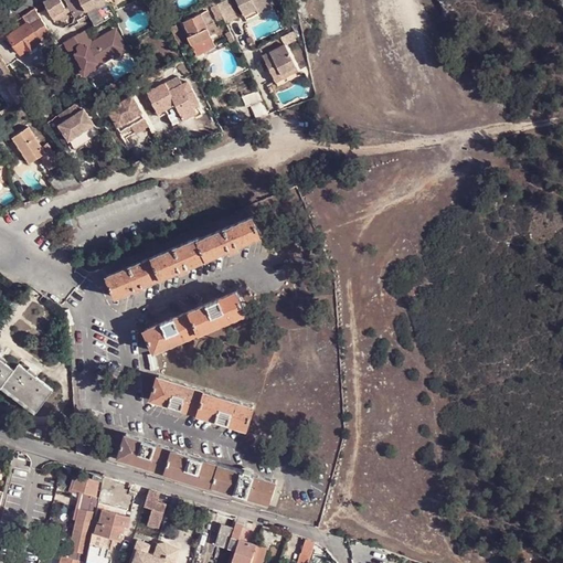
[(59,0),(46,0),(42,3),(52,19),(64,10),(59,0)]
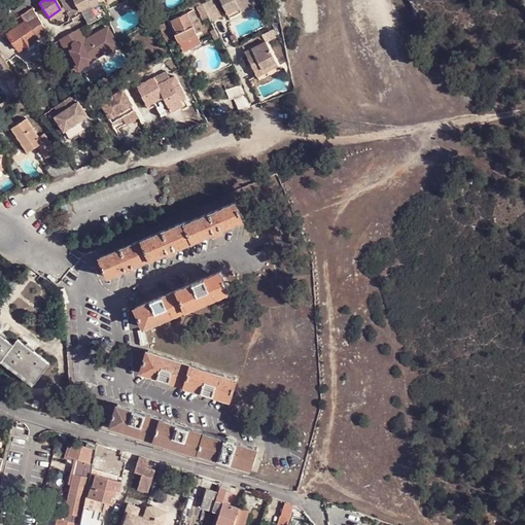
[(97,0),(72,0),(73,2),(79,11),(80,14),(83,21),(102,10),(97,0)]
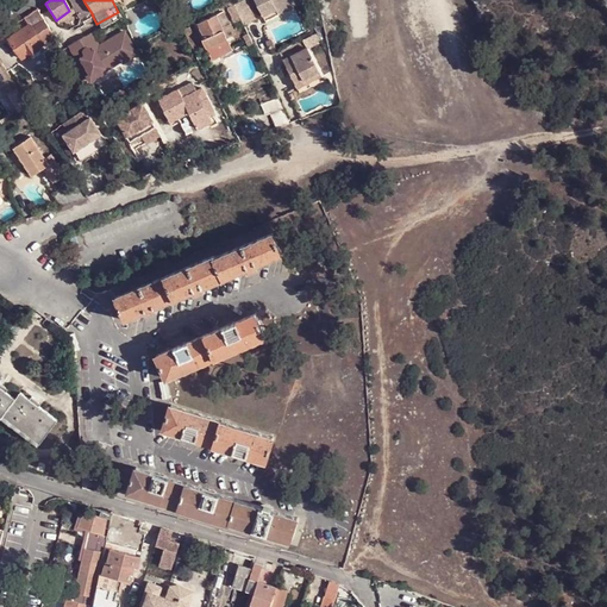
[(244,0),(232,6),(238,19),(242,26),(255,20),(244,0)]
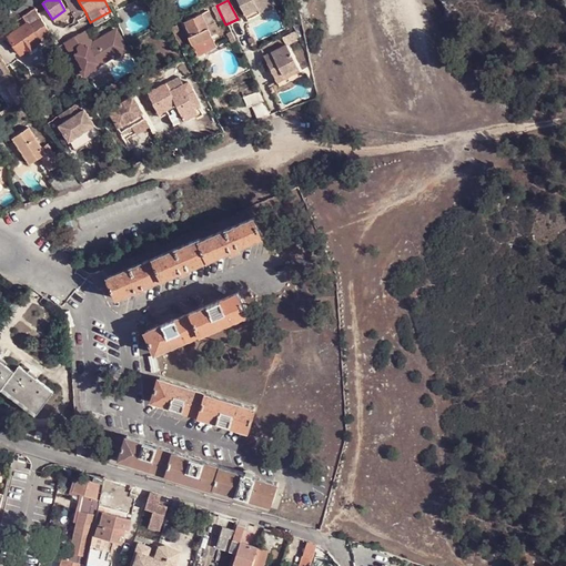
[(269,0),(235,0),(244,17),(258,10),(258,11),(271,6),(269,0)]
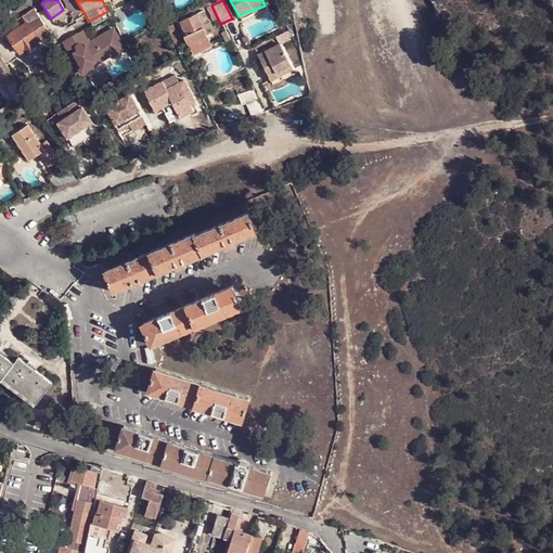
[(72,18),(84,12),(77,2),(66,8),(67,12),(72,18)]
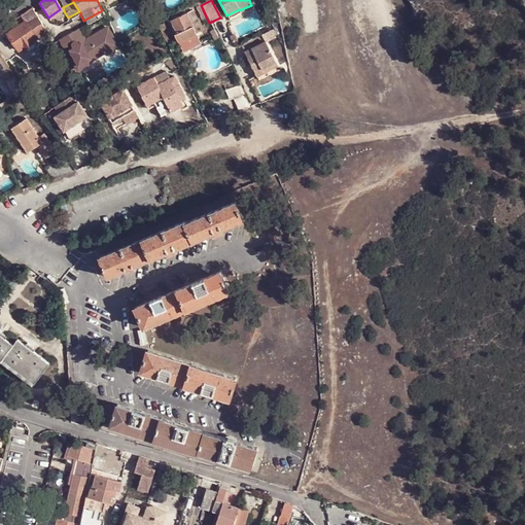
[(201,4),(197,6),(202,19),(203,18),(206,16),(201,5),(201,4)]
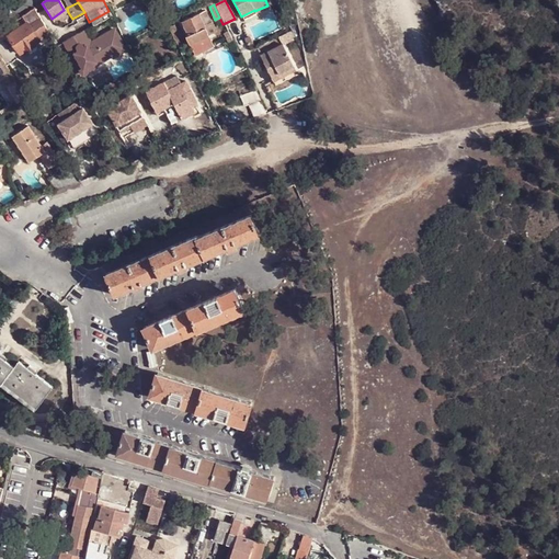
[(254,10),(241,16),(243,21),(257,15),(257,16),(270,10),(267,6),(254,11),(254,10)]
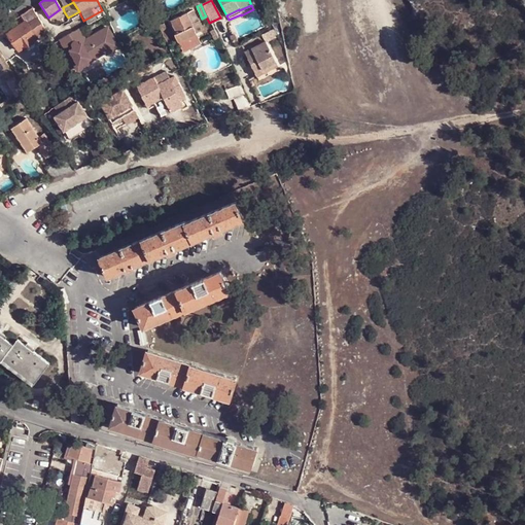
[(50,22),(64,11),(63,7),(60,9),(48,18),(50,22)]
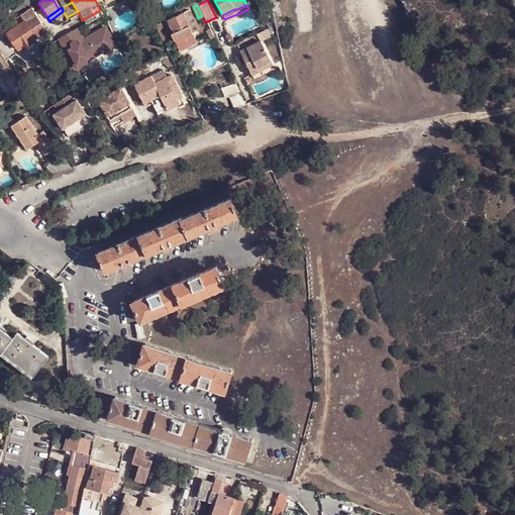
[(189,12),(183,15),(188,25),(194,23),(189,12)]
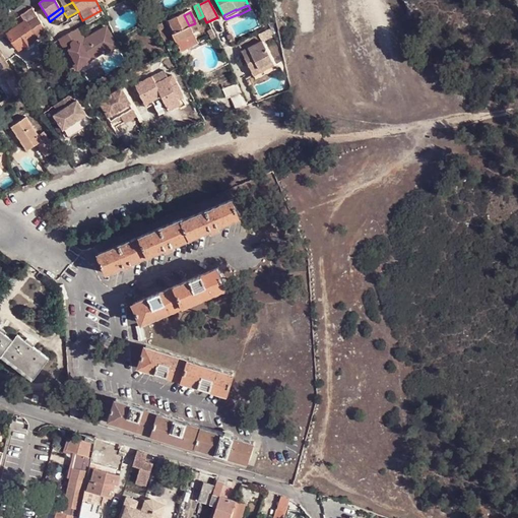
[(175,34),(190,27),(189,25),(184,15),(184,14),(169,21),(175,34)]
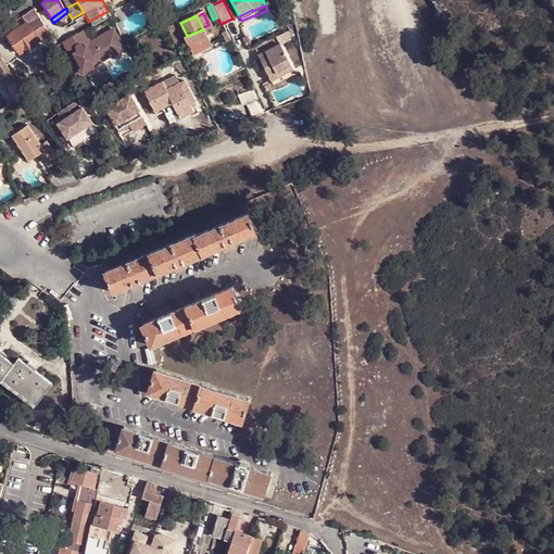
[(217,17),(214,19),(226,41),(228,40),(224,29),(221,24),(217,17)]
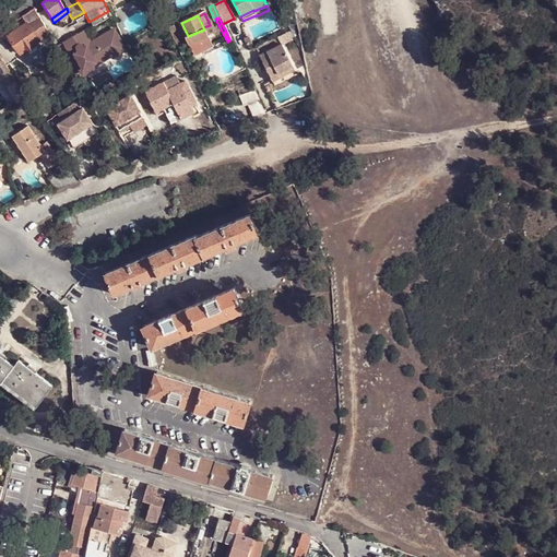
[(7,36),(19,54),(25,50),(25,51),(35,46),(34,45),(39,42),(38,40),(48,34),(39,19),(33,23),(34,25),(30,28),(26,23),(7,36)]
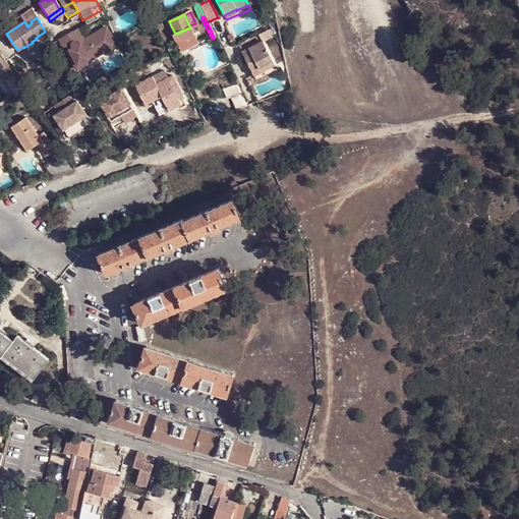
[(162,24),(155,27),(163,43),(169,40),(162,24)]
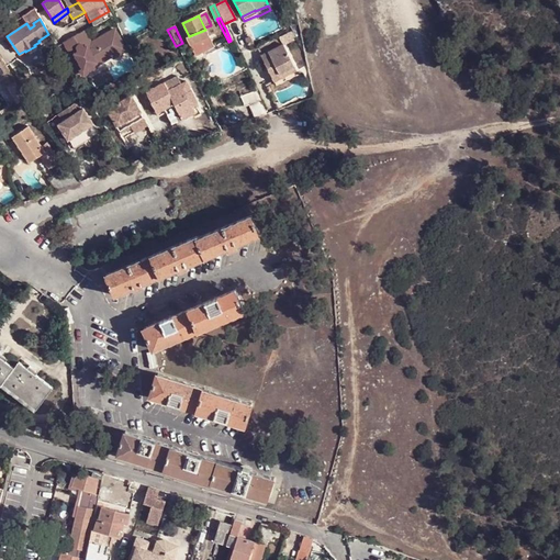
[(85,32),(62,45),(81,78),(98,69),(97,67),(111,58),(112,60),(127,52),(114,29),(90,42),(85,32)]
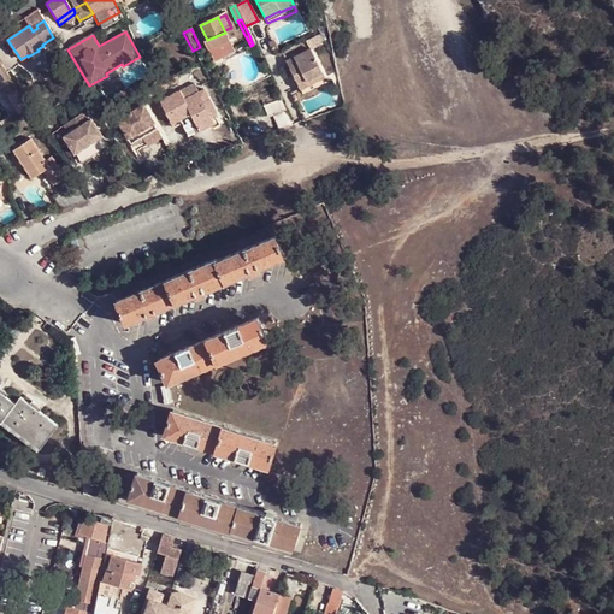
[(225,33),(207,40),(210,48),(229,40),(225,33)]
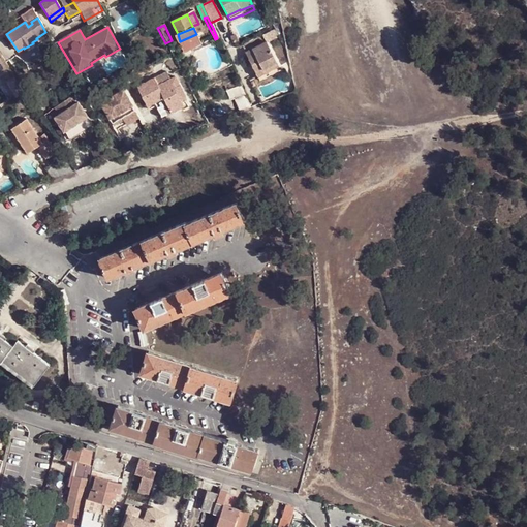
[(196,34),(180,41),(185,51),(202,45),(196,34)]
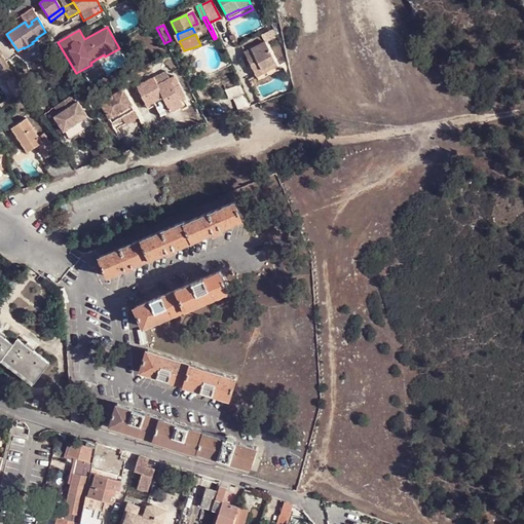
[(264,42),(244,52),(254,74),(274,64),(264,42)]
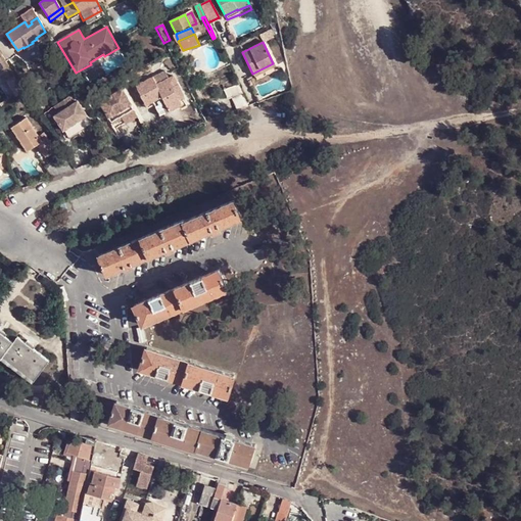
[(0,78),(2,82),(12,76),(0,55),(0,78)]
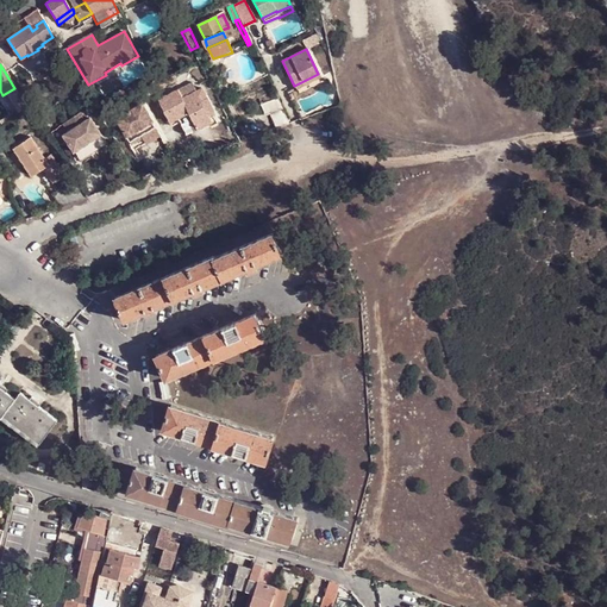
[(298,94),(323,82),(318,74),(294,86),(298,94)]
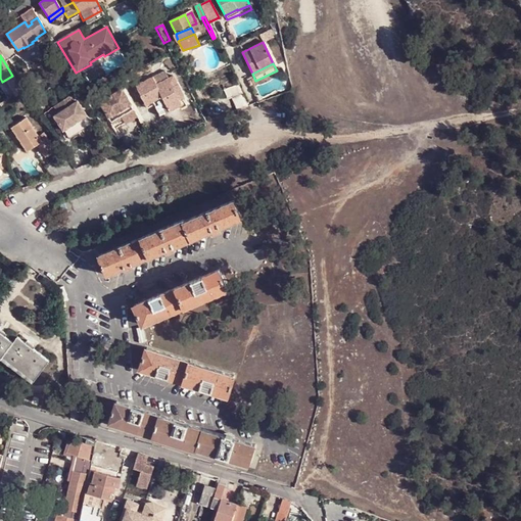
[(157,83),(169,77),(166,70),(153,76),(157,83)]
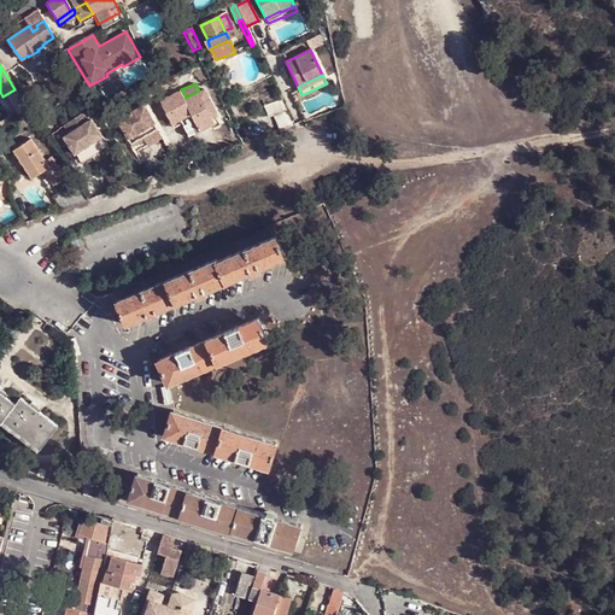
[(216,122),(199,91),(186,98),(181,89),(162,100),(173,122),(181,118),(192,112),(200,129),(216,122)]
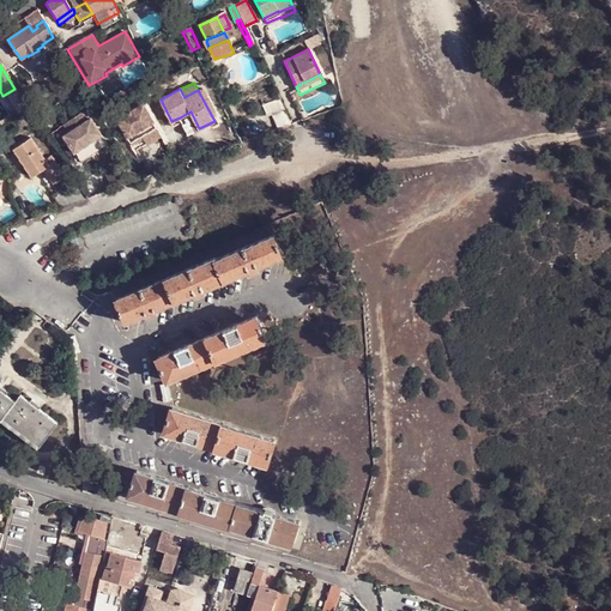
[(284,110),(279,101),(261,108),(265,119),(270,116),(283,112),(284,110)]
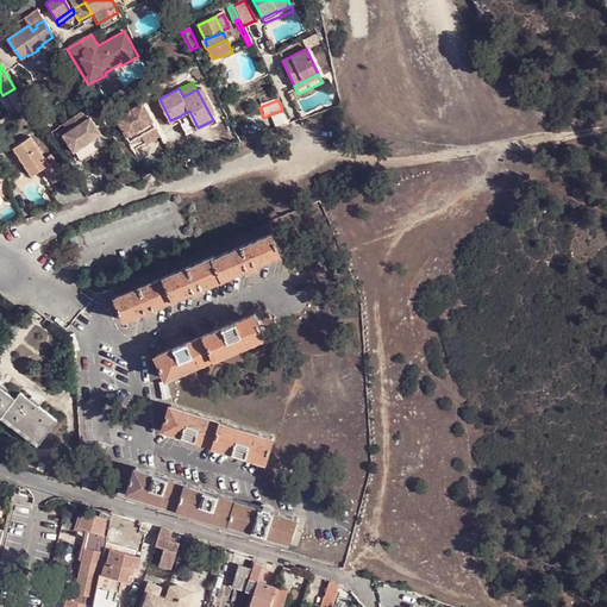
[(143,104),(117,119),(133,150),(160,136),(143,104)]
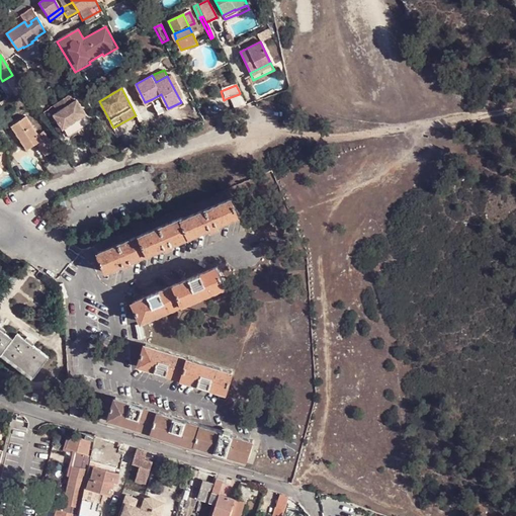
[(161,94),(152,99),(159,112),(168,108),(161,94)]
